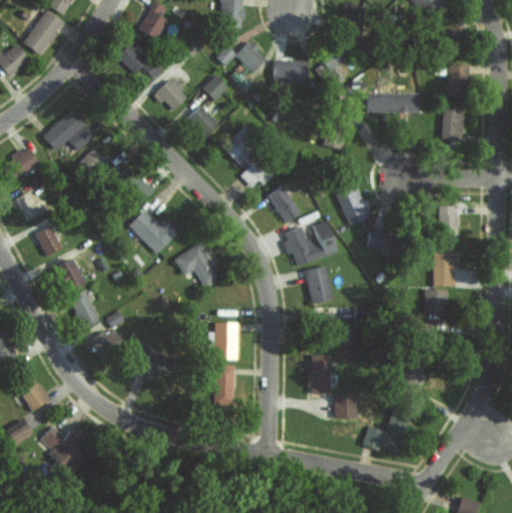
[(51,0),(49,9),(67,15),(72,0),(51,0)]
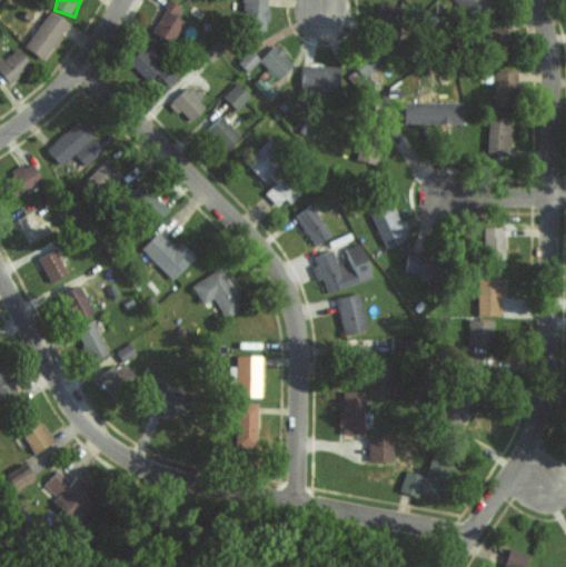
[(268,0),(244,0),(244,30),(268,31),(268,0)]
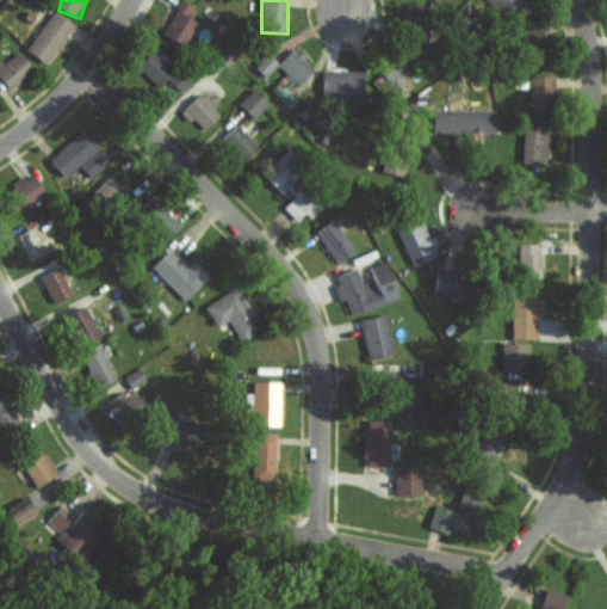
[(487,0),(508,29),(531,12),(521,0),(487,0)]
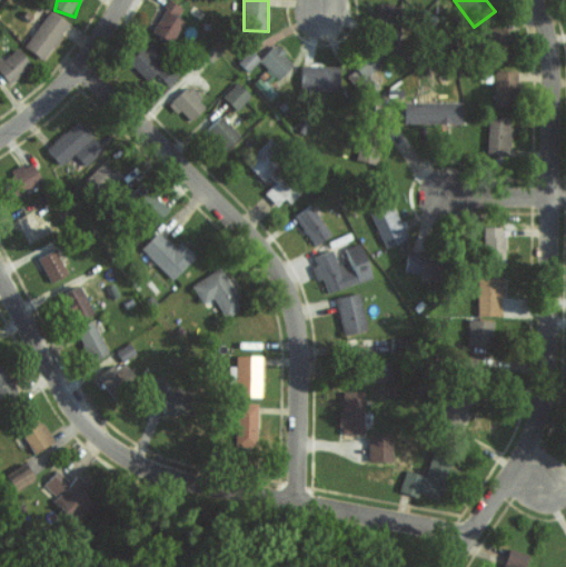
[(186,23),(179,19),(185,10),(172,2),(152,32),(172,45),(186,23)]
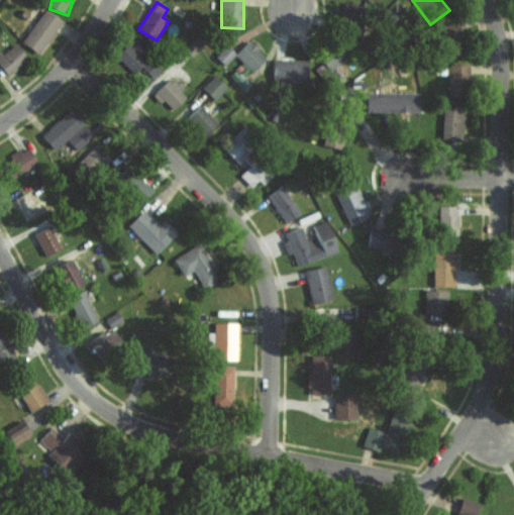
[(345,28),(361,28),(360,5),(345,5),(345,28)]
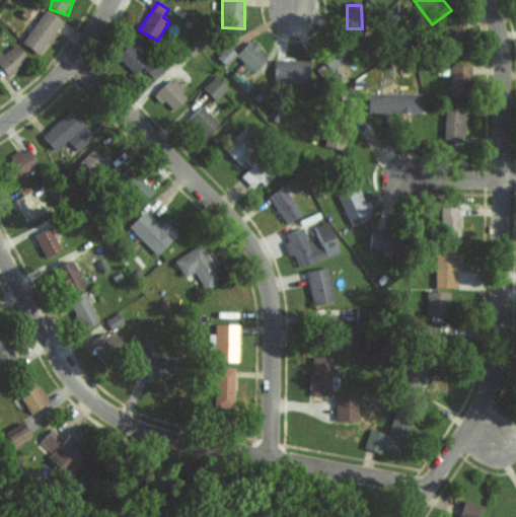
[(23,45),(42,56),(64,22),(46,10),(23,45)]
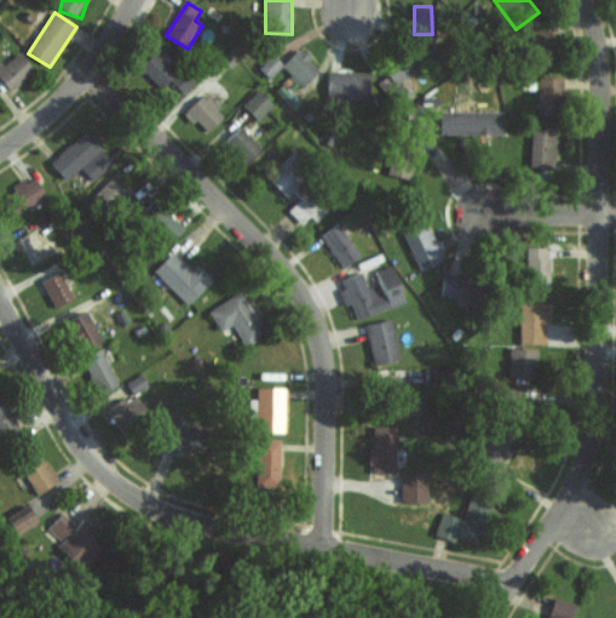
[(524,32),(527,56),(552,52),(550,29),(524,32)]
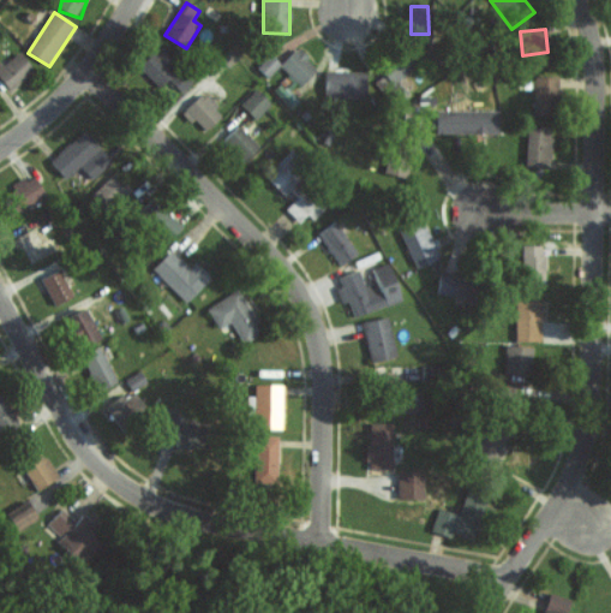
[(301,88),(319,70),(298,49),(281,67),(301,88)]
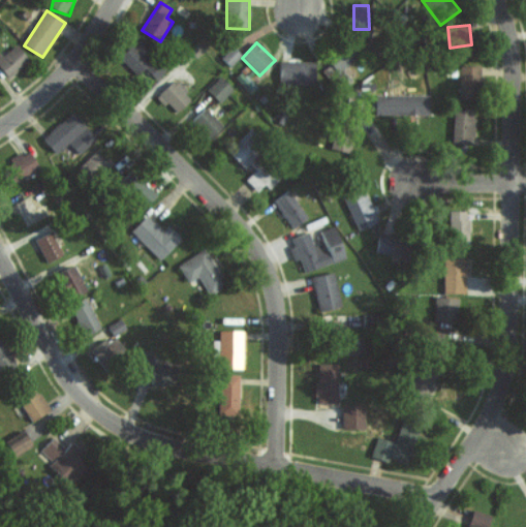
[(0,58),(0,67),(8,80),(30,62),(18,47),(4,57),(3,56),(0,58)]
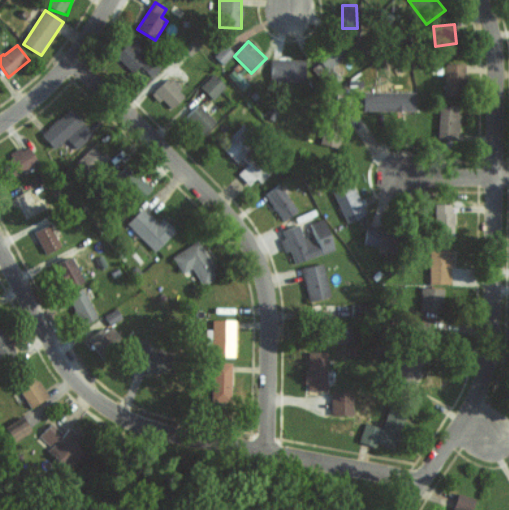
[(133,76),(147,66),(131,45),(117,55),(133,76)]
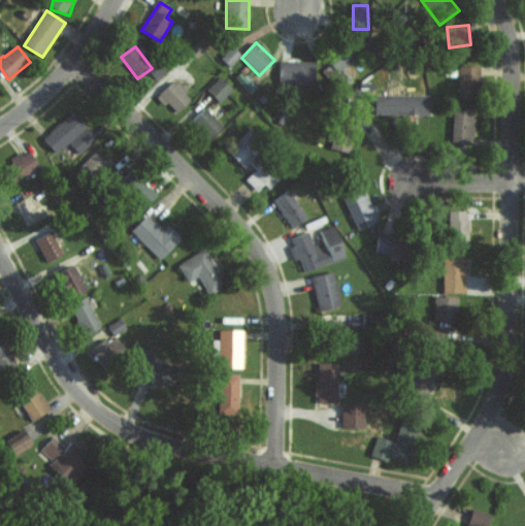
[(241,56),(232,47),(223,60),(232,67),(241,56)]
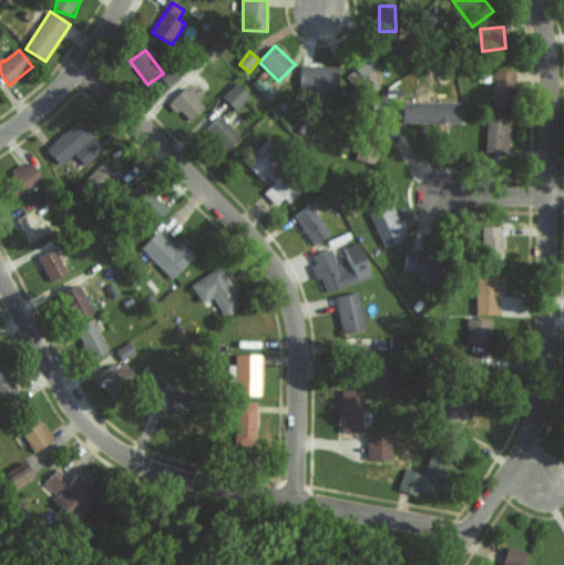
[(382,67),(372,51),(352,65),(362,80),(382,67)]
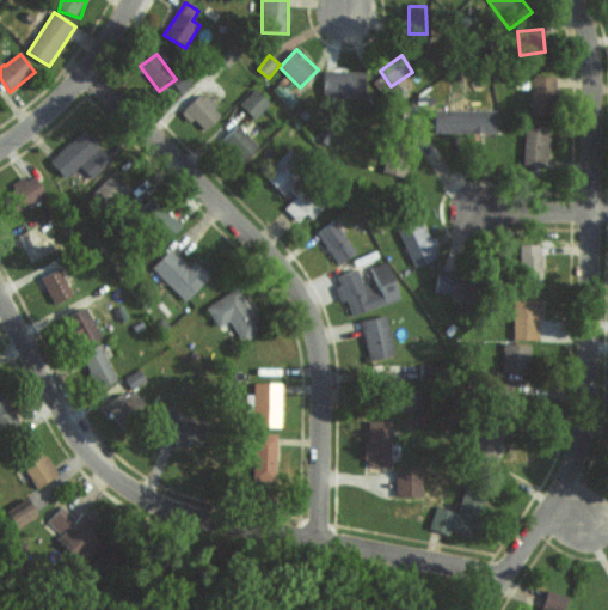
[(368,73),(325,72),(324,98),(367,98),(368,73)]
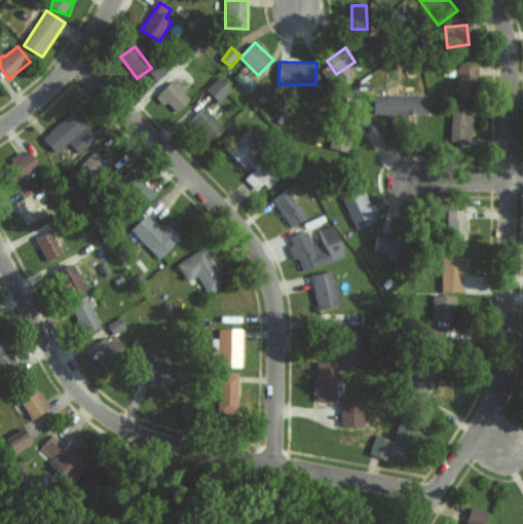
[(458,99),(479,99),(479,67),(458,67),(458,99)]
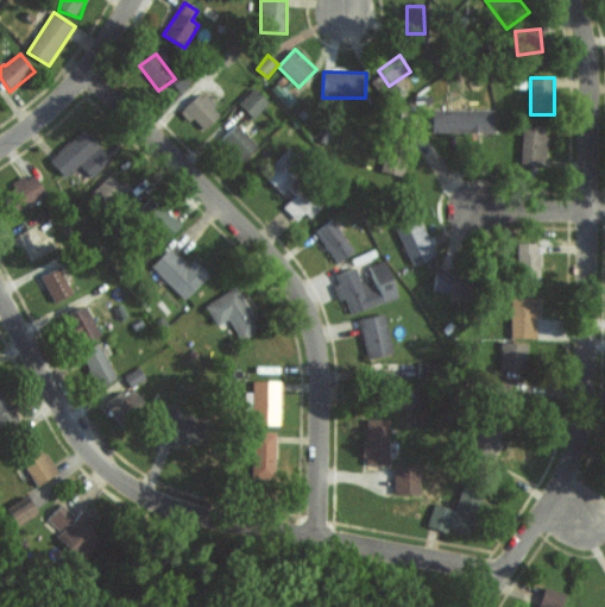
[(297,100),(277,86),(272,93),(292,107),(297,100)]
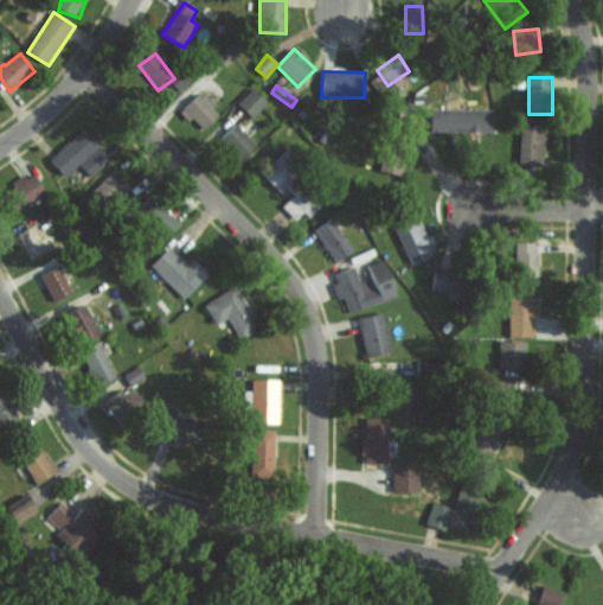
[(254,120),(268,103),(254,89),(238,106),(254,120)]
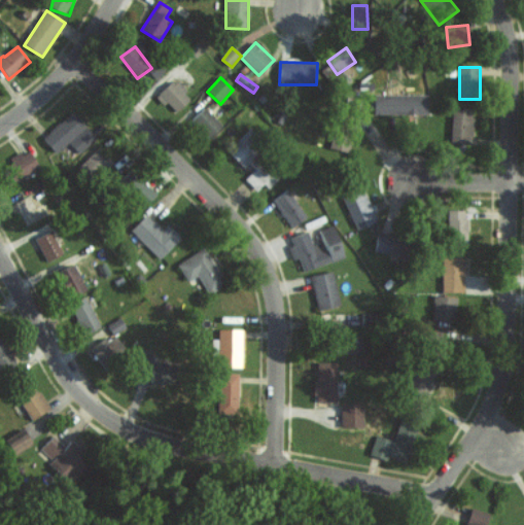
[(176,115),(190,101),(174,82),(159,97),(176,115)]
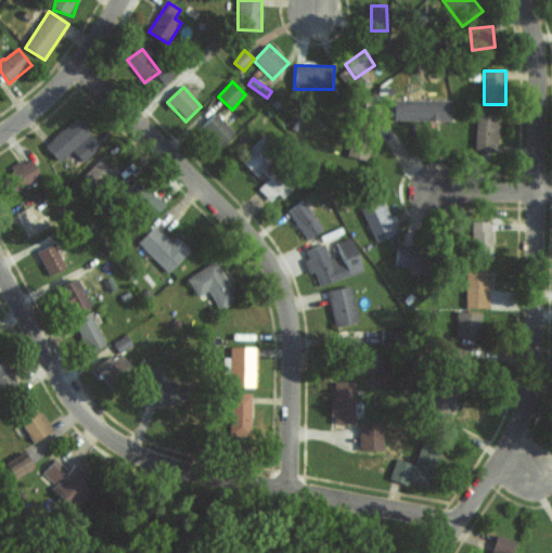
[(395,123),(451,121),(451,101),(395,101),(395,123)]
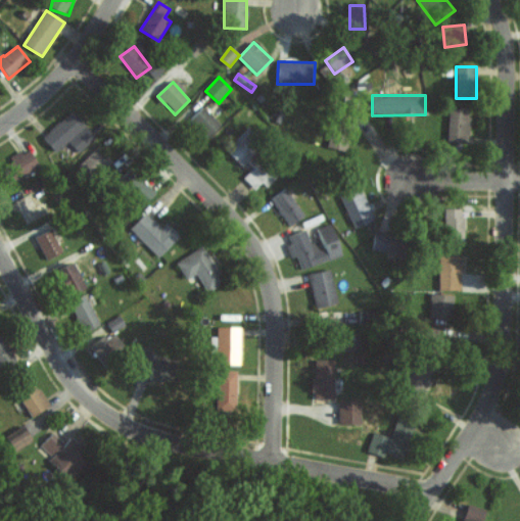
[(221,127),(203,107),(191,120),(208,138),(221,127)]
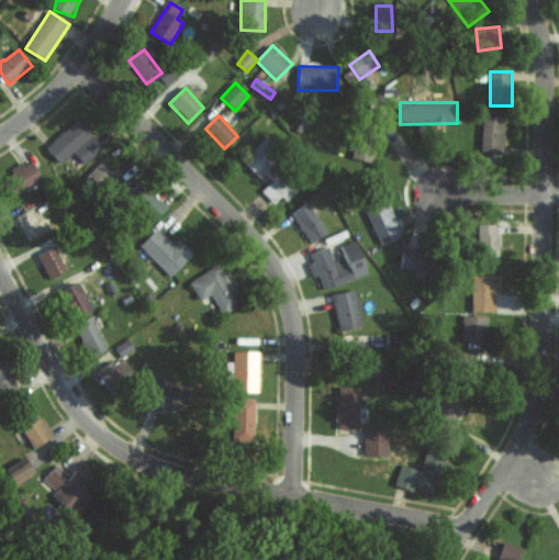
[(504,155),(506,119),(483,118),(482,155),(504,155)]
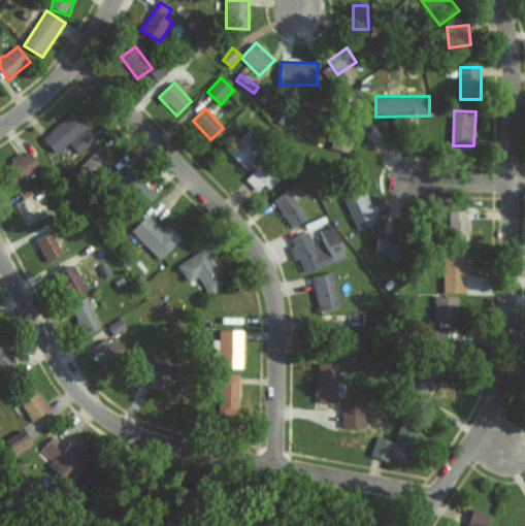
[(98,138),(72,112),(44,140),(58,154),(69,143),(81,156),(98,138)]
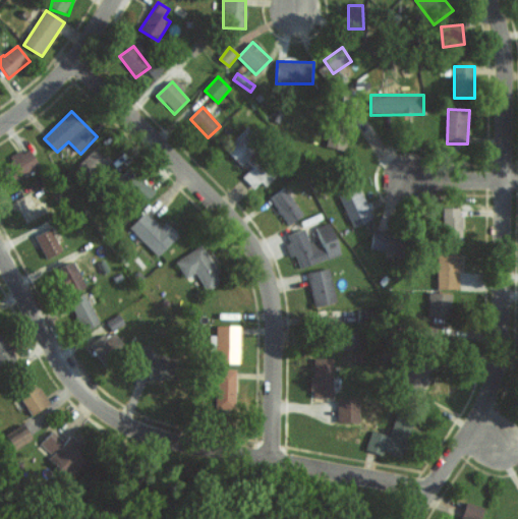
[(225,151),(241,166),(262,146),(245,130),(225,151)]
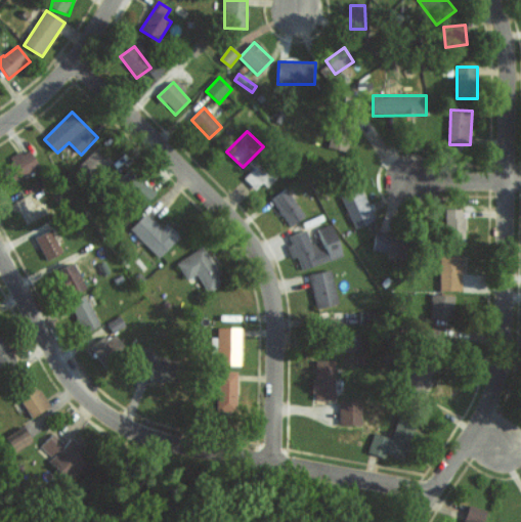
[(40,167),(29,149),(2,168),(13,185),(40,167)]
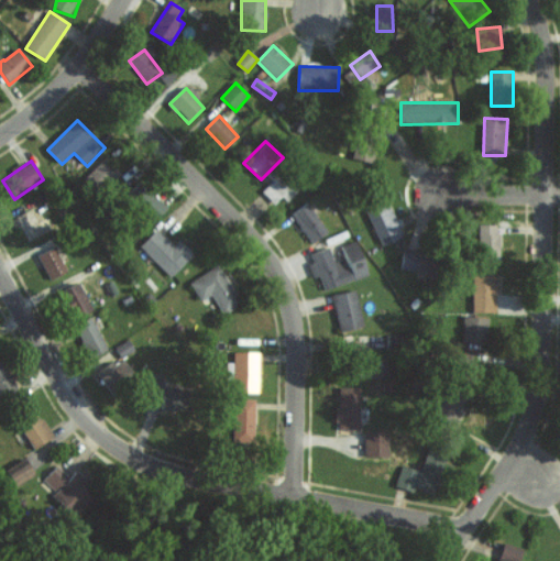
[(263,193),(276,205),(283,198),(288,204),(298,194),(278,175),(263,193)]
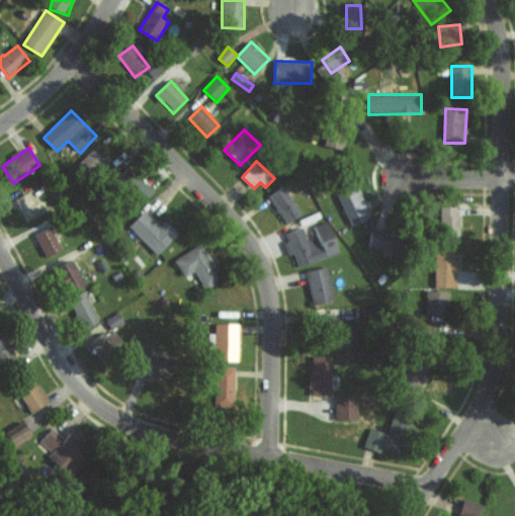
[(154,193),(131,168),(117,181),(141,206),(154,193)]
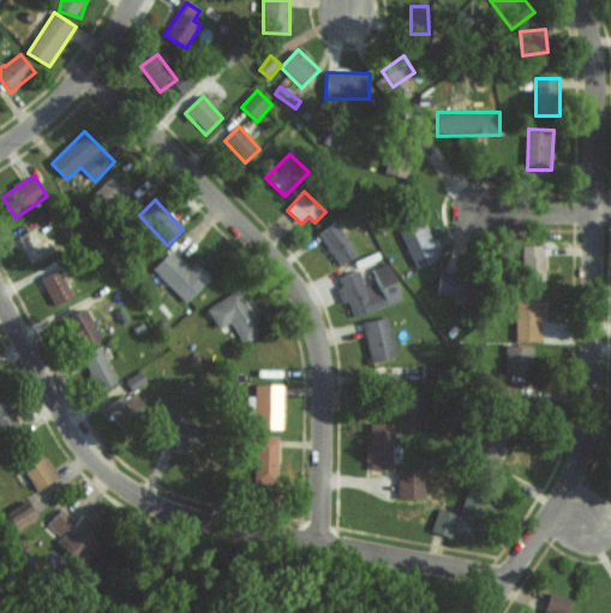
[(321,232),(339,267),(357,259),(339,222),(321,232)]
